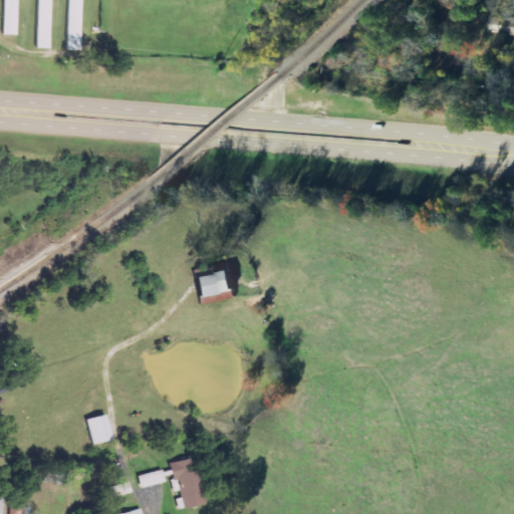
[(2,0),(2,34),(15,34),(15,0),(2,0)]
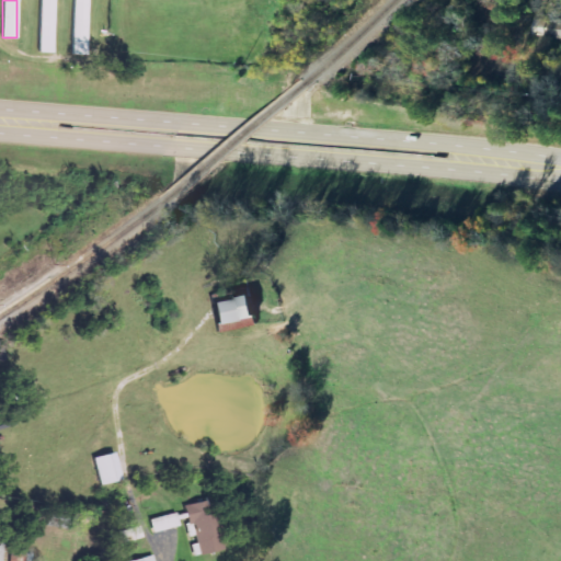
[(53,53),(54,1),(55,1),(55,0),(41,0),(39,53),(53,53)]
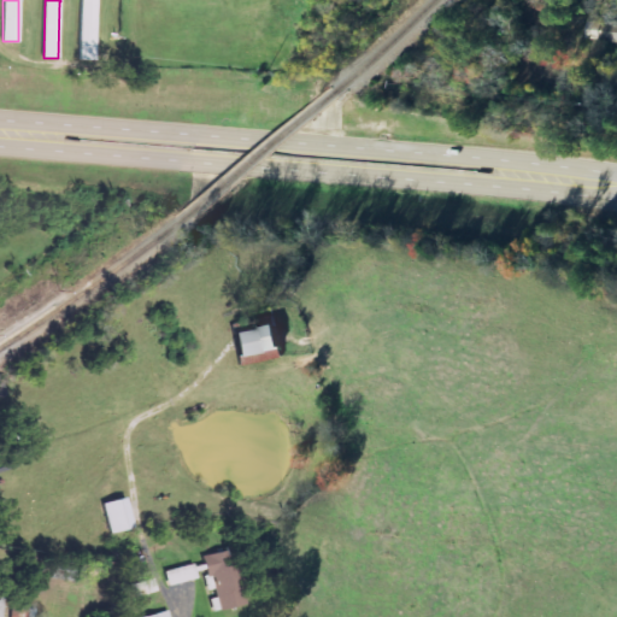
[(94,15),(80,15),(78,60),(93,60),(94,15)]
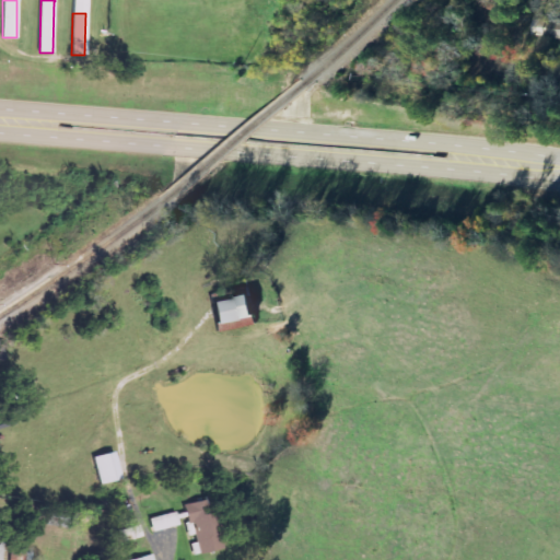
[(255,316),(251,294),(210,302),(214,324),(255,316)]
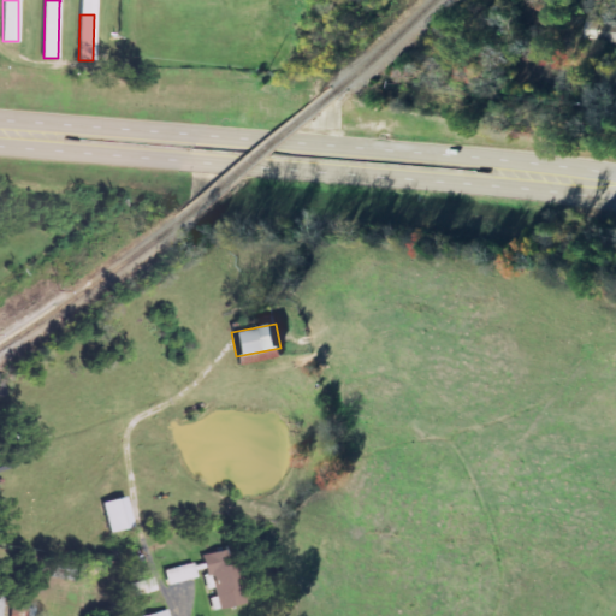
[(110,533),(132,527),(124,497),(101,503),(110,533)]
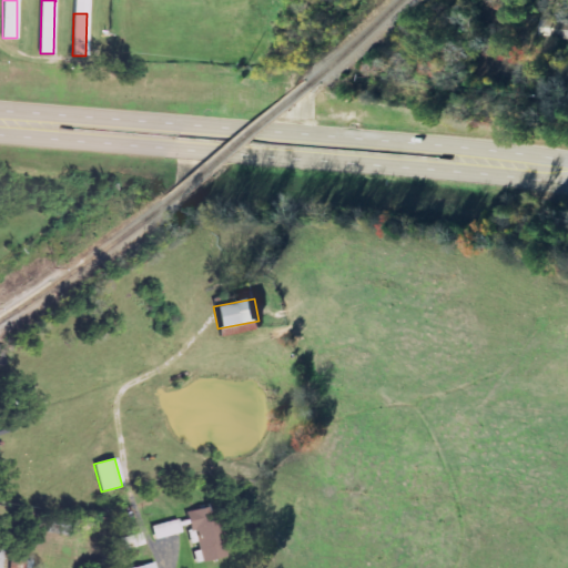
[(186,513),(190,530),(194,529),(202,563),(227,557),(215,505),(186,513)]
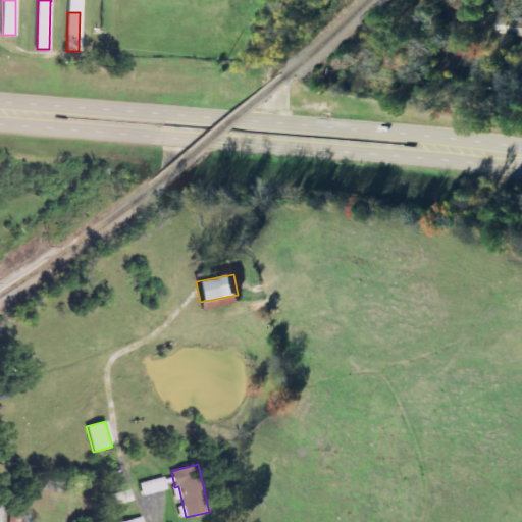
[(139,483),(142,496),(166,488),(163,477),(139,483)]
